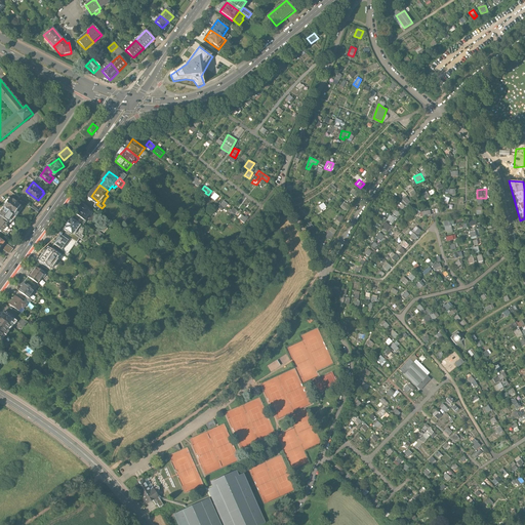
[(401,200),(407,205),(410,201),(404,196),(401,200)]
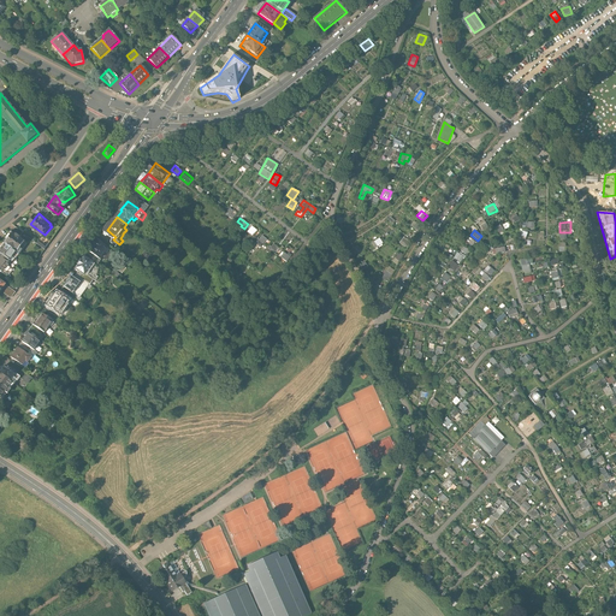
[(30,242),(28,240),(16,231),(7,241),(9,242),(23,253),(30,242)]
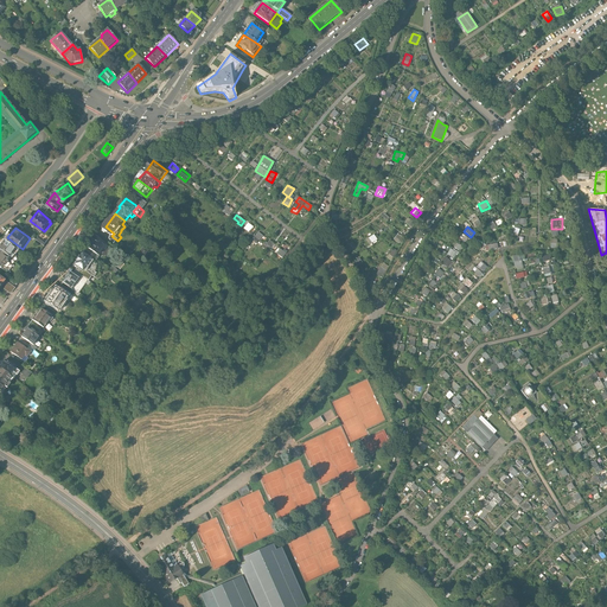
[(259,232),(249,243),(251,246),(257,238),(263,243),(267,240),(259,232)]
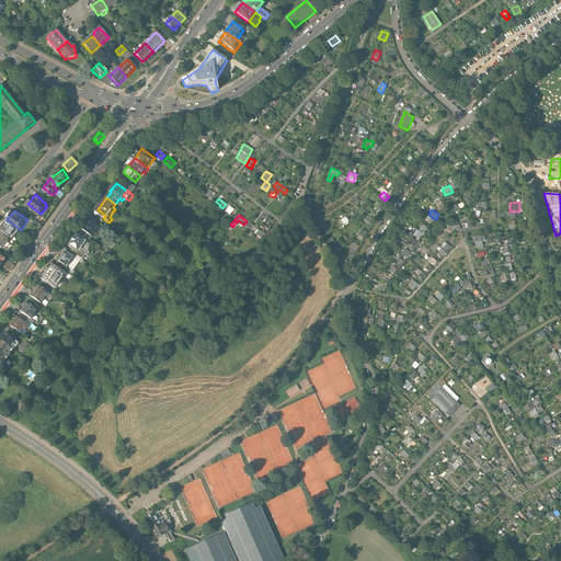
[(344,225),(348,222),(345,216),(338,220),(340,226),(344,224),(344,225)]
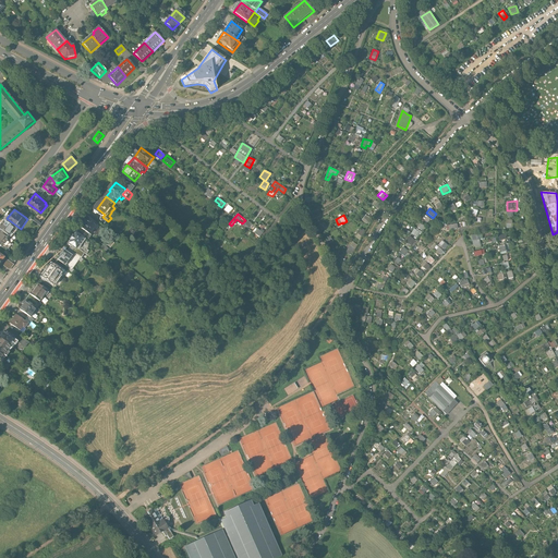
[(101,225),(91,216),(83,227),(88,231),(94,235),(101,225)]
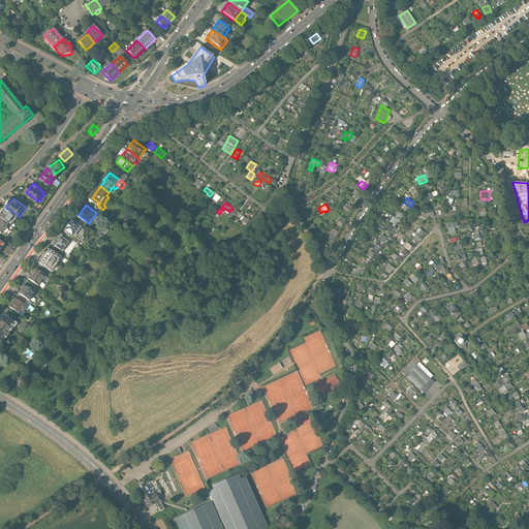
[(10,222),(14,218),(17,220),(20,217),(7,208),(2,216),(10,222)]
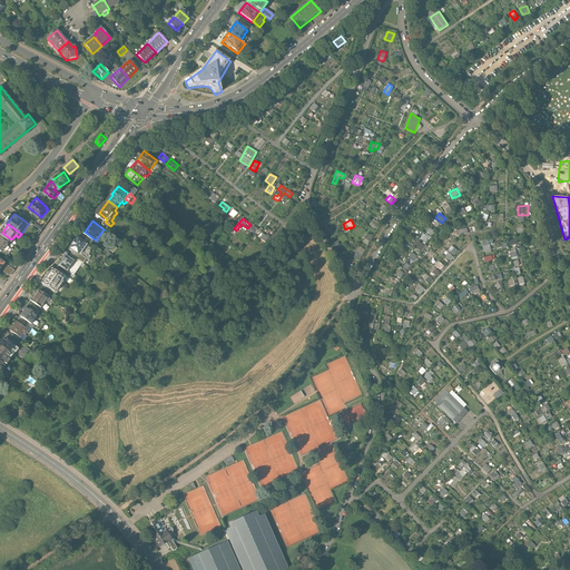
[(263,242),(268,234),(267,233),(265,235),(254,226),(252,228),(253,229),(251,232),(263,242)]
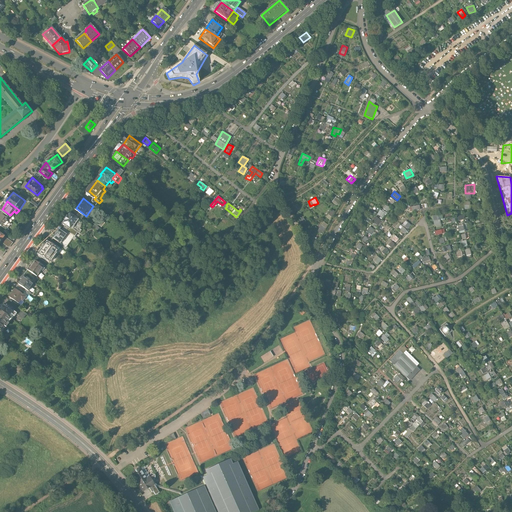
[(2,209),(0,210),(0,221),(4,224),(6,222),(7,223),(10,219),(8,218),(10,215),(2,209)]
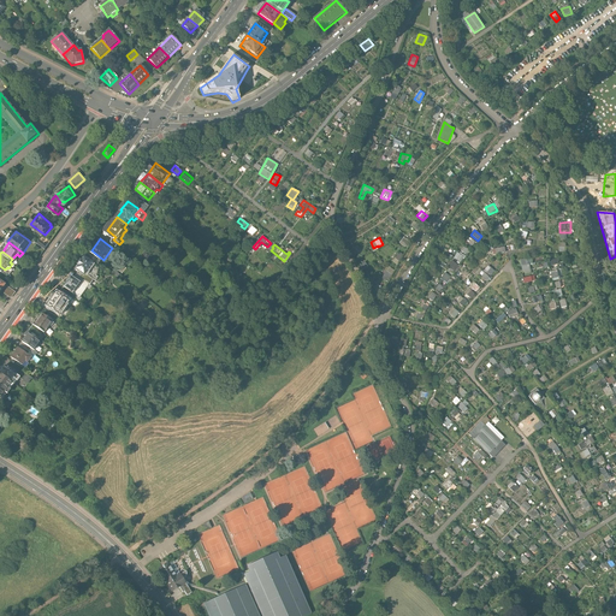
[(465,256),(457,252),(454,258),(460,262),(465,256)]
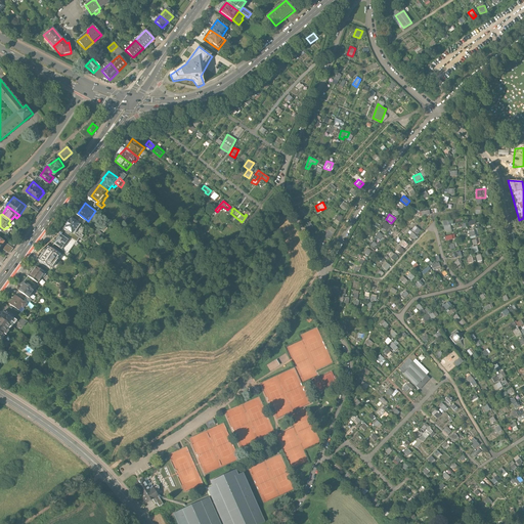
[(338,215),(333,222),(337,224),(342,217),(338,215)]
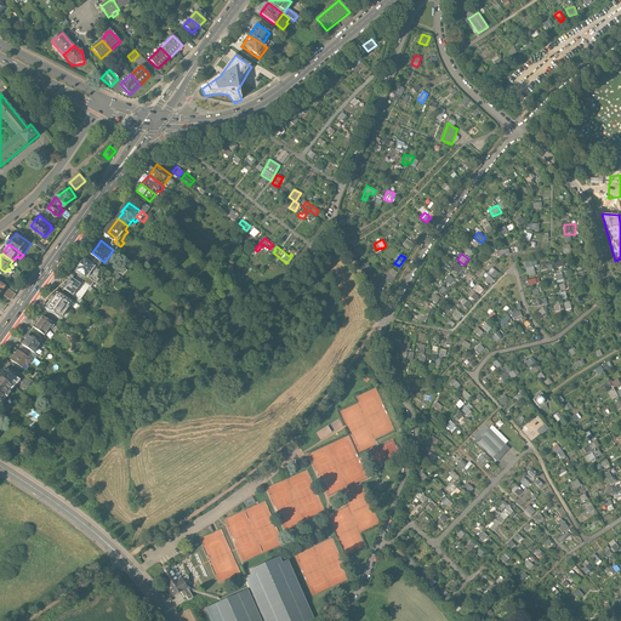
[(85,262),(79,271),(89,278),(98,265),(95,262),(90,258),(87,263),(85,262)]
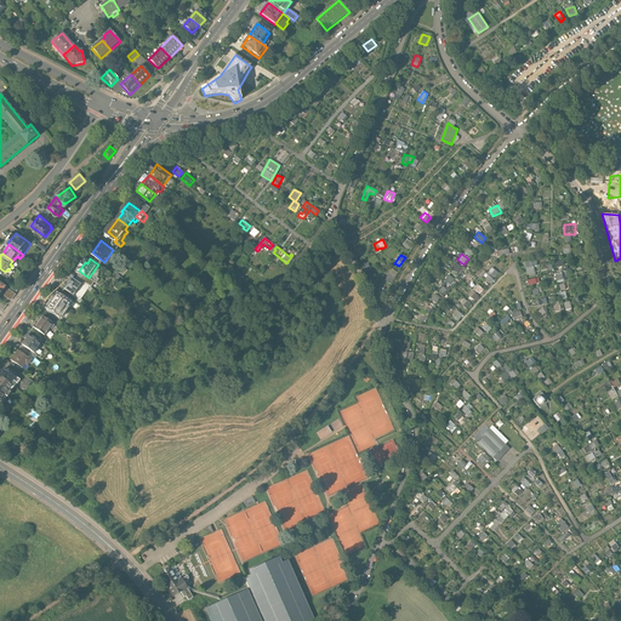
[(533,260),(523,261),(525,272),(528,272),(529,275),(535,274),(533,260)]
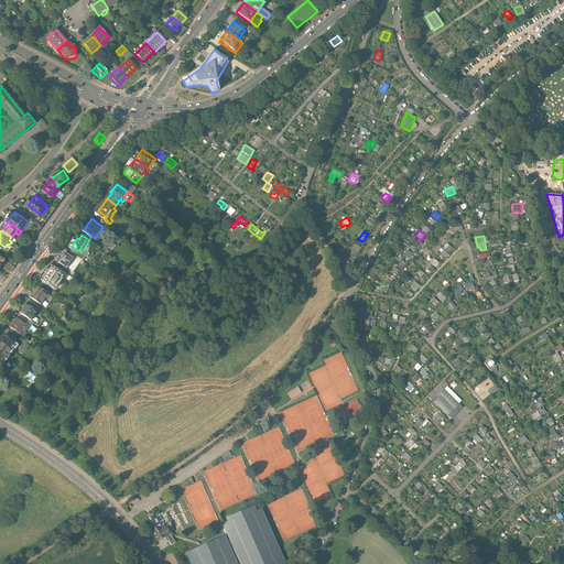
[(410,246),(415,250),(420,243),(414,240),(410,246)]
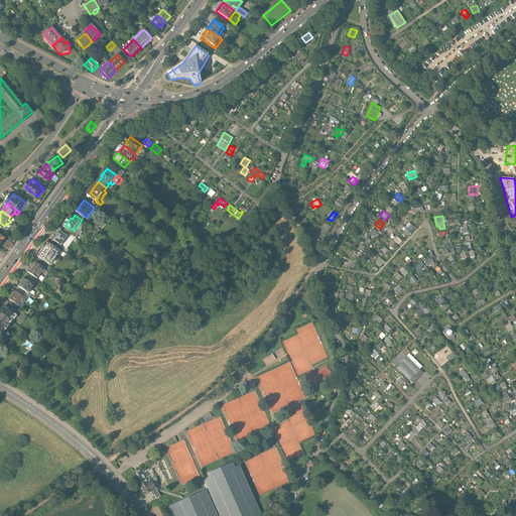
[(204,221),(201,225),(206,230),(209,226),(204,221)]
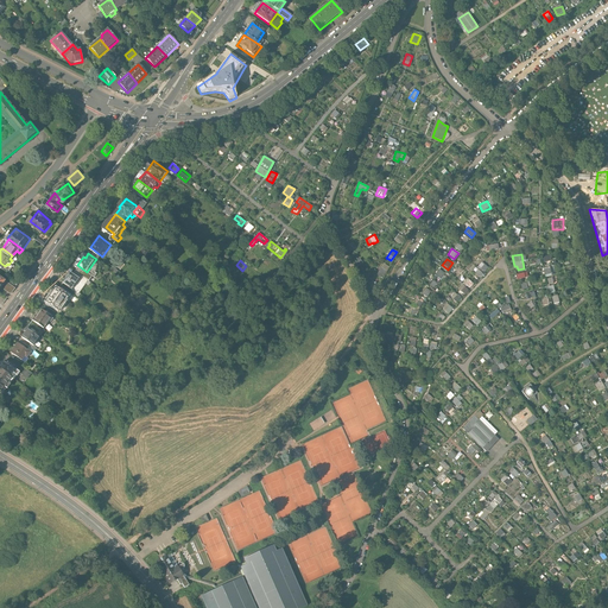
[(121,270),(112,261),(109,265),(120,272),(121,270)]
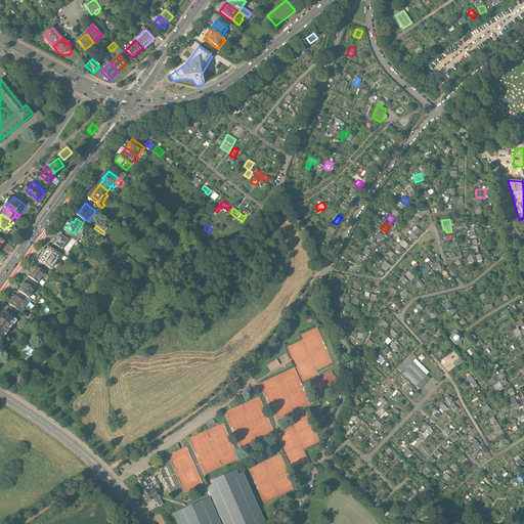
[(415,234),(420,229),(415,225),(409,230),(415,234)]
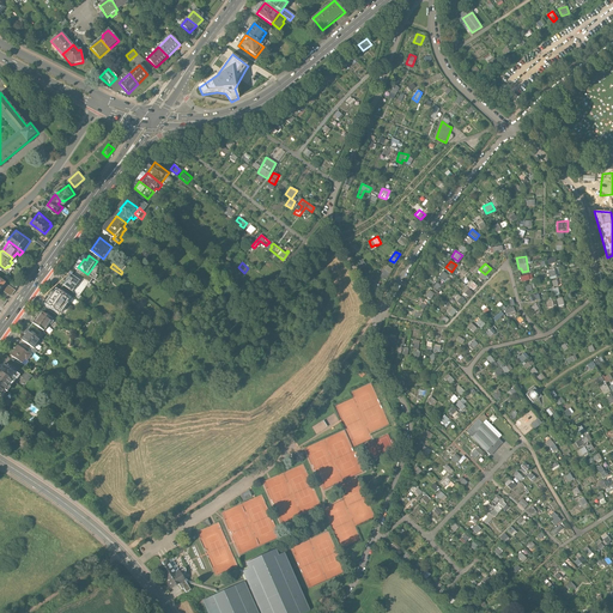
[(386,265),(380,275),(384,279),(390,268),(386,265)]
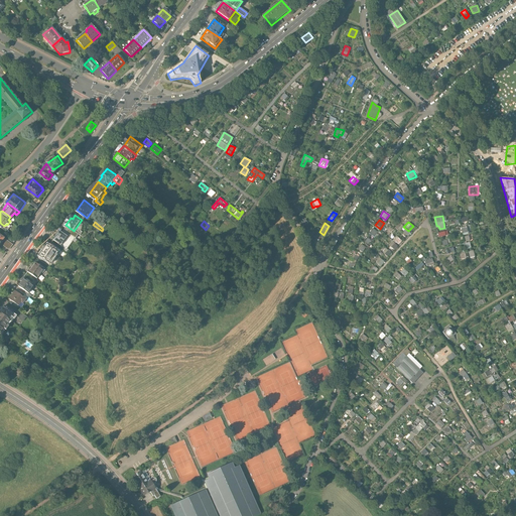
[(368,234),(373,236),(376,231),(371,228),(368,234)]
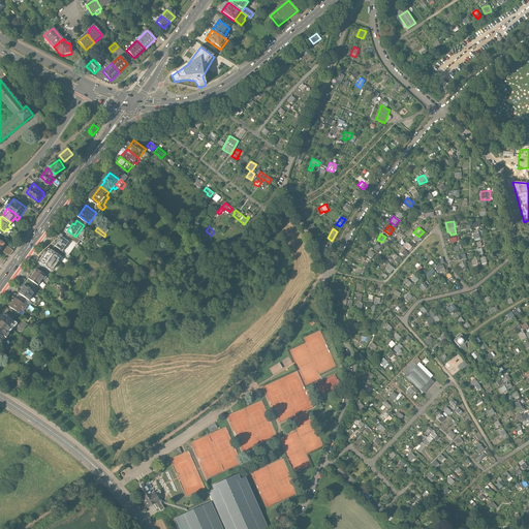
[(63,236),(57,245),(65,251),(71,242),(66,238),(63,236)]
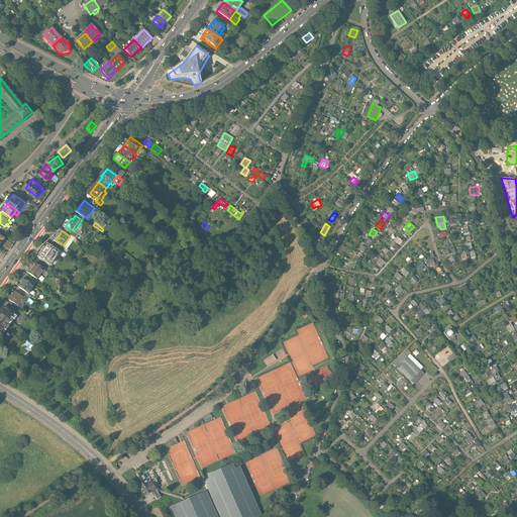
[(394,250),(398,245),(402,241),(397,236),(388,245),(394,250)]
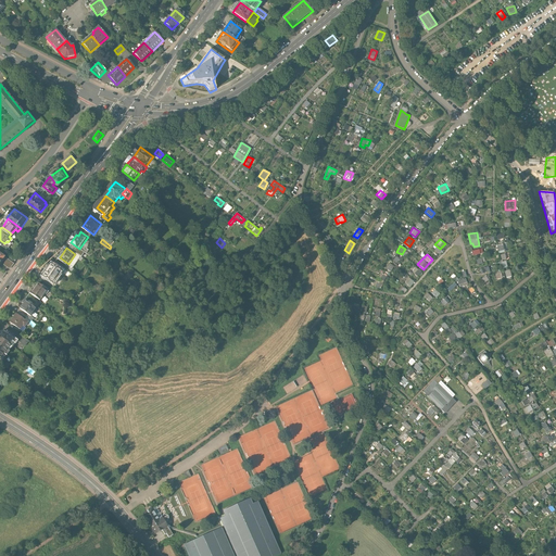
[(4,257),(1,263),(9,269),(13,263),(4,257)]
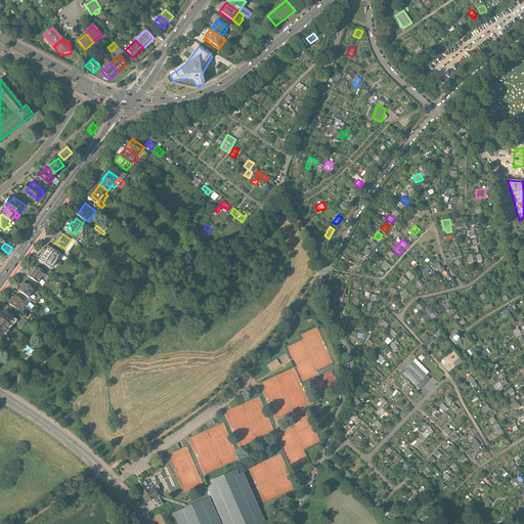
[(53,245),(50,248),(60,255),(61,256),(64,253),(53,245)]
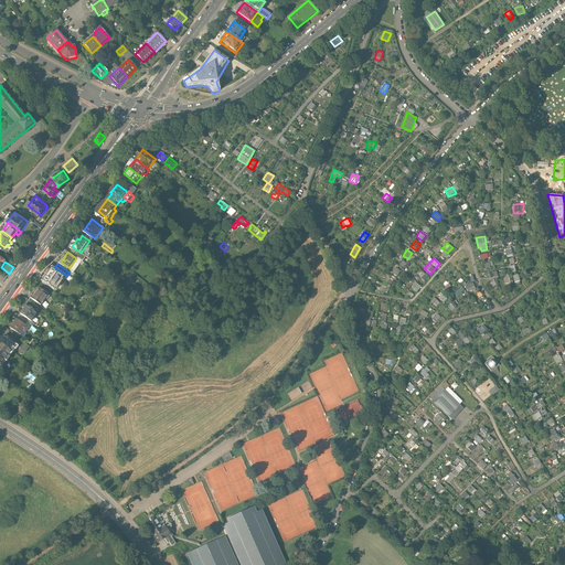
[(45,279),(56,287),(65,275),(54,267),(45,279)]
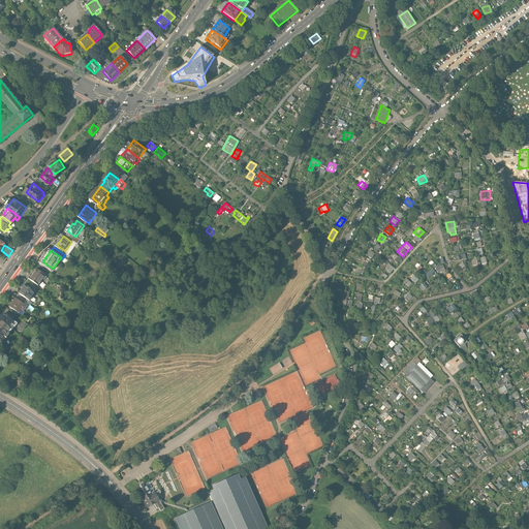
[(396,263),(400,259),(395,254),(391,258),(396,263)]
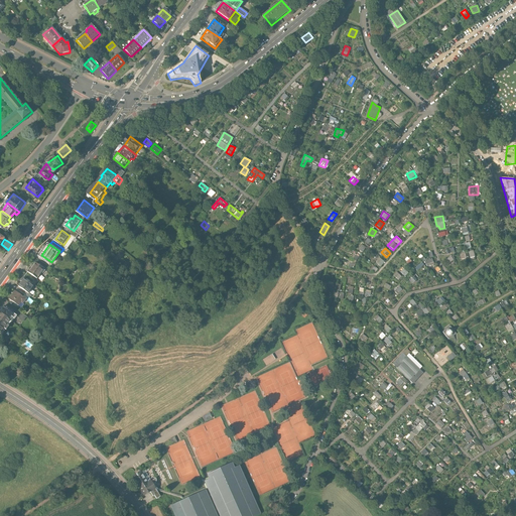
[(377,257),(374,262),(380,266),(383,261),(377,257)]
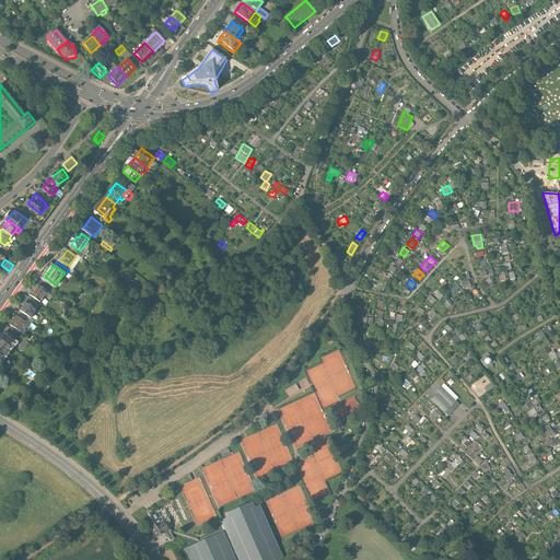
[(42,283),(34,294),(43,301),(50,290),(42,283)]
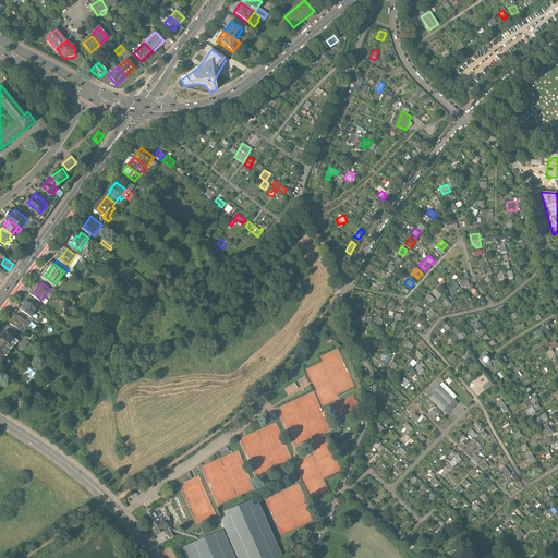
[(450,292),(458,286),(456,282),(448,290),(450,292)]
